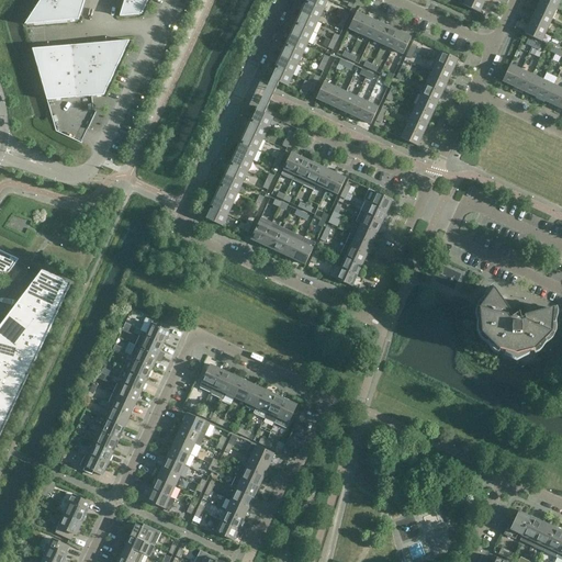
[(41,0),(24,25),(79,20),(85,0),(41,0)]
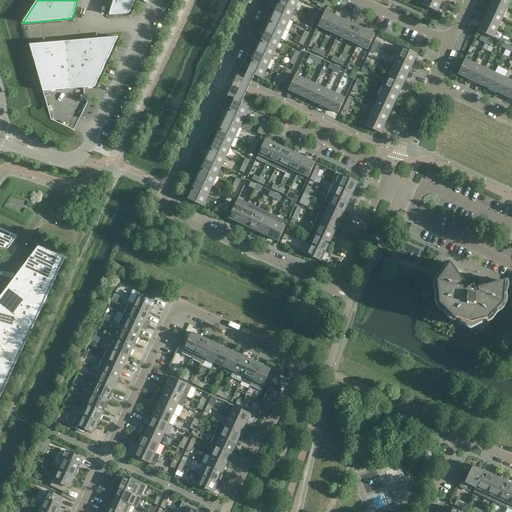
[(134,0),(113,0),(109,15),(129,13),(134,0)]
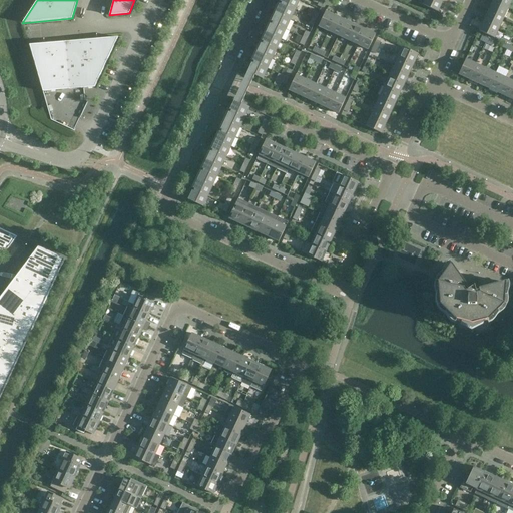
[(295,10),(299,0),(281,0),(280,3),(295,10)]
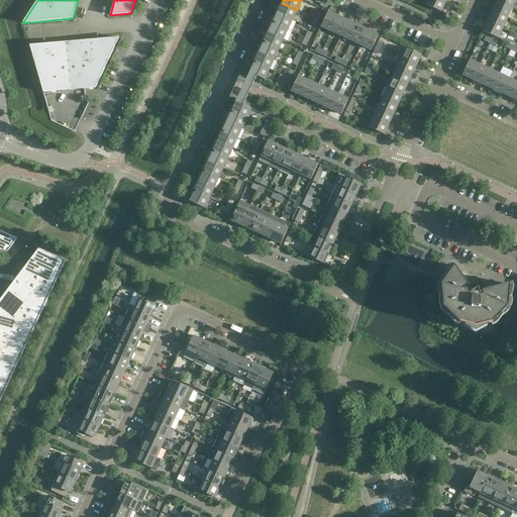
[(441,12),(446,2),(441,0),(427,0),(426,5),(441,12)]
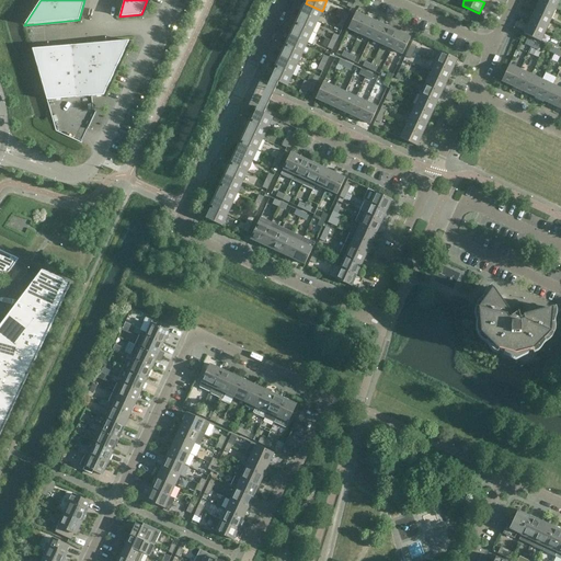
[(556,9),(559,0),(539,0),(539,1),(556,9)]
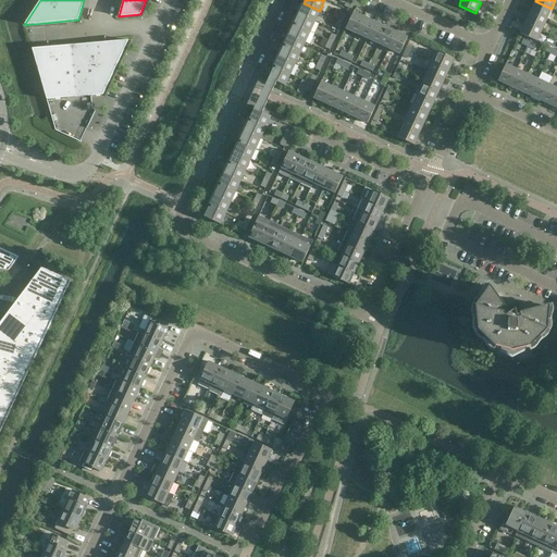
[(546,20),(552,9),(535,1),(530,12),(546,20)]
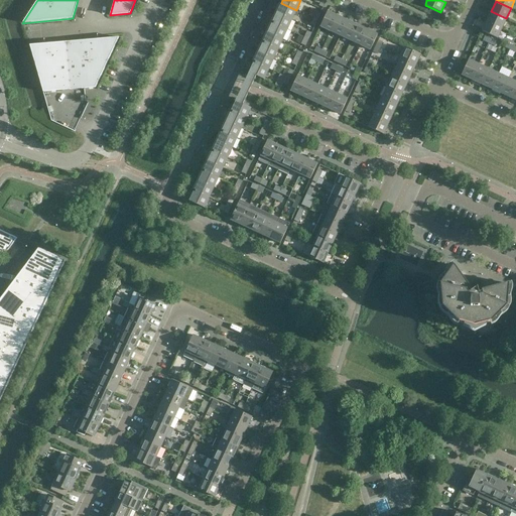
[(292,20),(296,10),(281,3),(276,13),(292,20)]
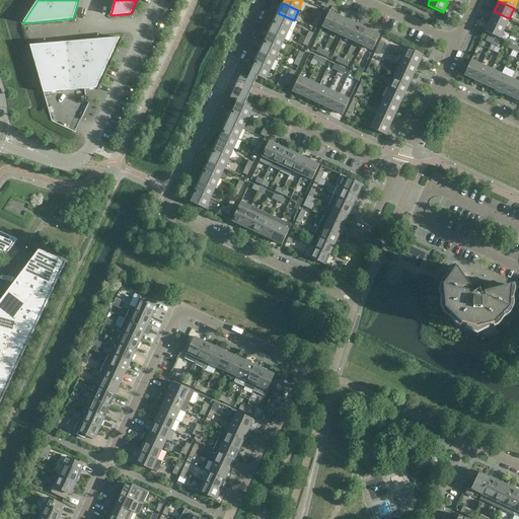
[(332,31),(340,16),(329,11),(322,26),(332,31)]
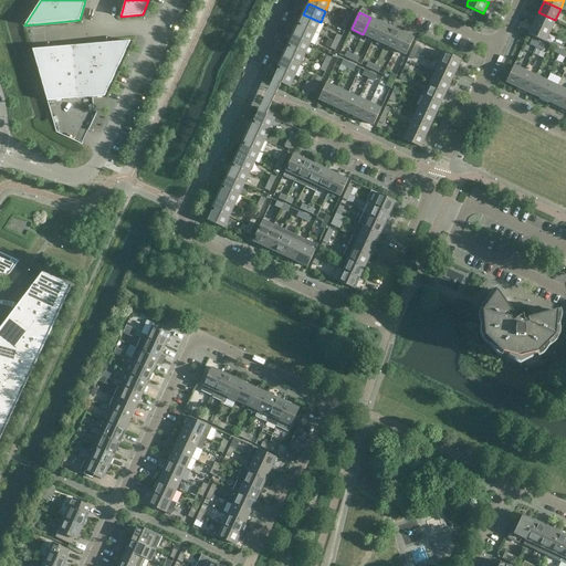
[(551,31),(555,20),(538,12),(534,23),(551,31)]
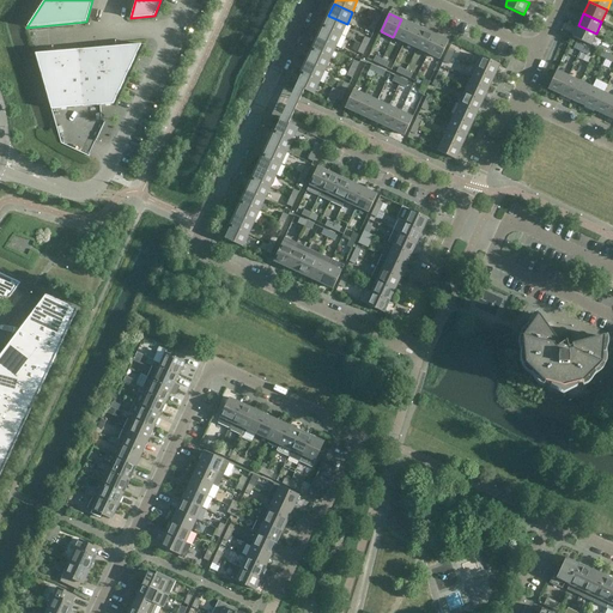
[(341,35),(347,24),(328,16),(323,26),(341,35)]
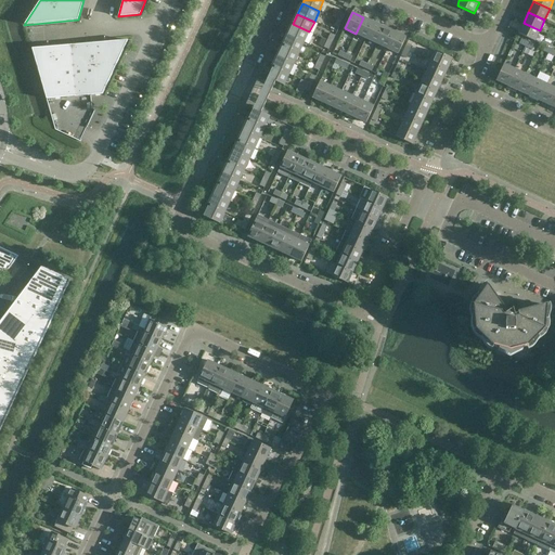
[(366,39),(374,22),(363,17),(356,34),(366,39)]
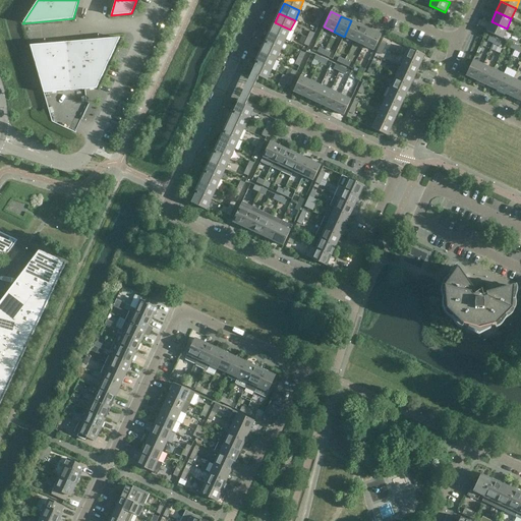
[(353,41),(361,25),(351,20),(344,37),(353,41)]
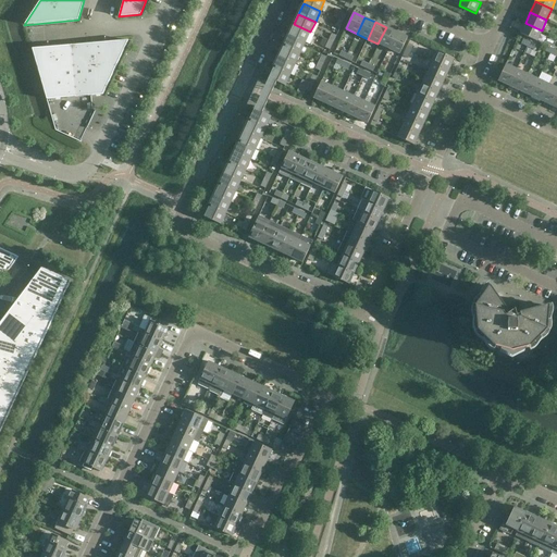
[(536,41),(542,31),(525,23),(520,34),(536,41)]
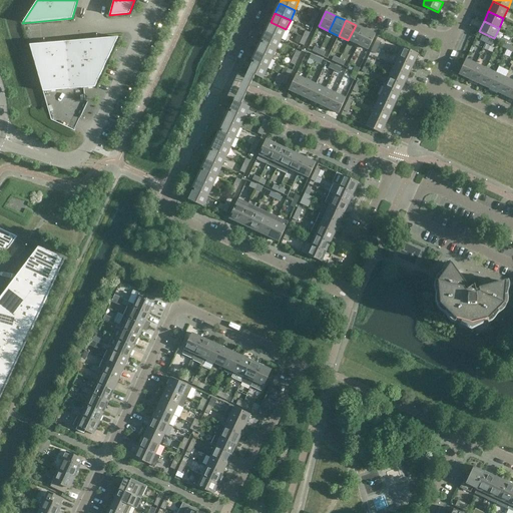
[(281,39),(286,29),(271,22),(266,32),(281,39)]
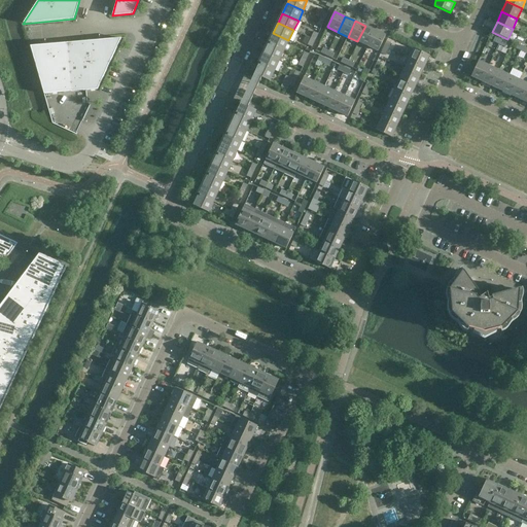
[(367,46),(375,31),(365,26),(357,41),(367,46)]
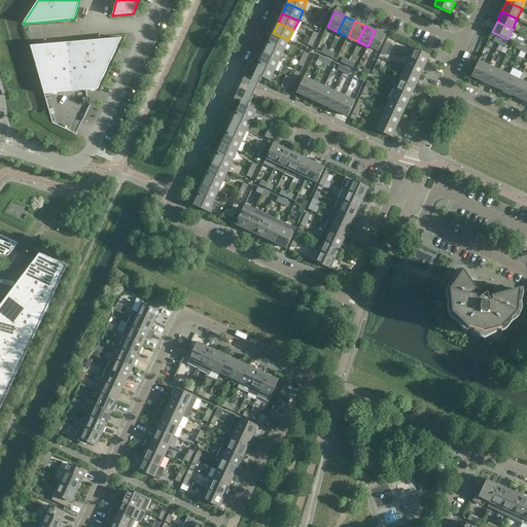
[(385,35),(375,31),(367,46),(378,51),(385,35)]
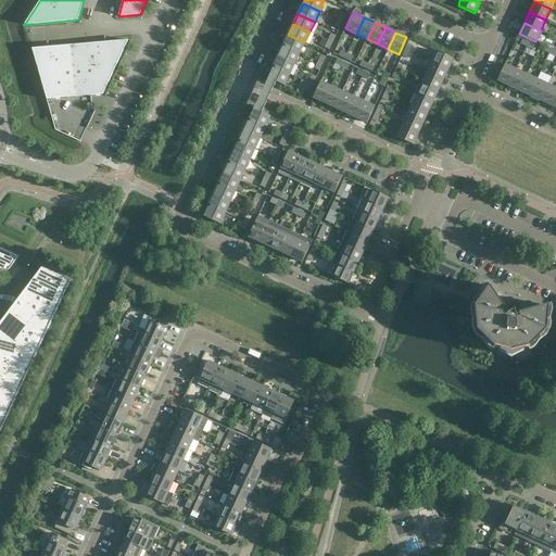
[(300,53),(304,42),(288,35),(283,46),(300,53)]
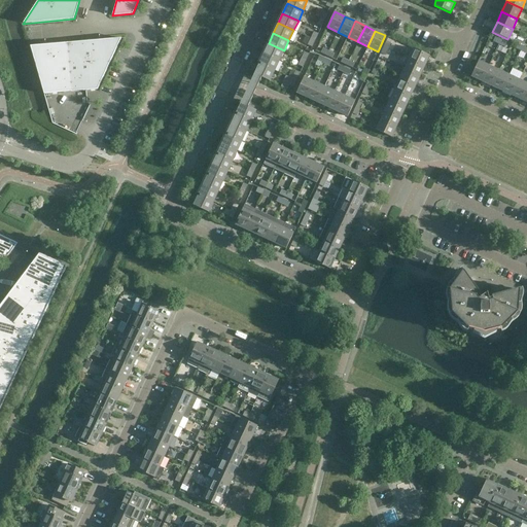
[(97,90),(121,38),(30,46),(42,95),(44,95),(97,90)]
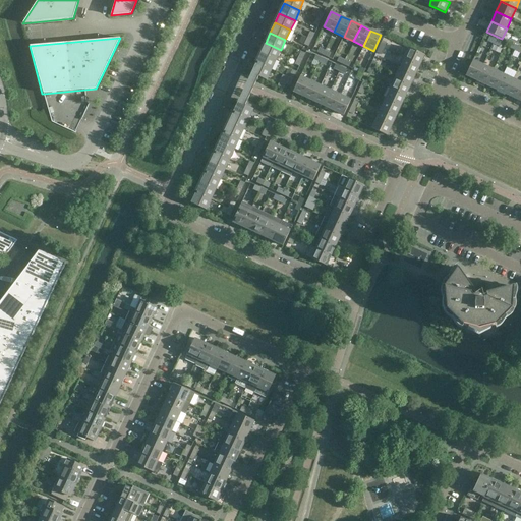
[(386,43),(382,41),(379,47),(384,49),(387,50),(390,45),(386,44),(386,43)]
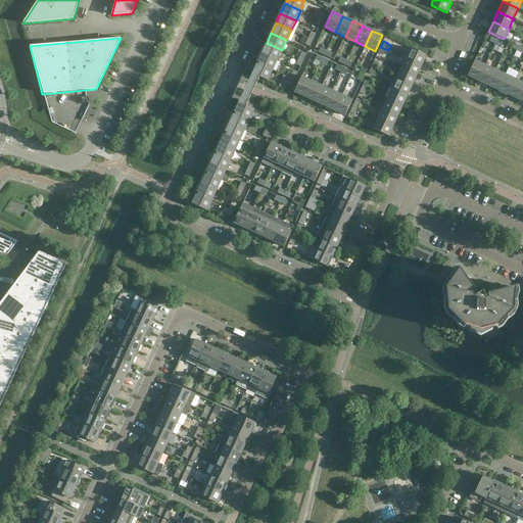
[(277,60),(282,50),(267,43),(262,53),(277,60)]
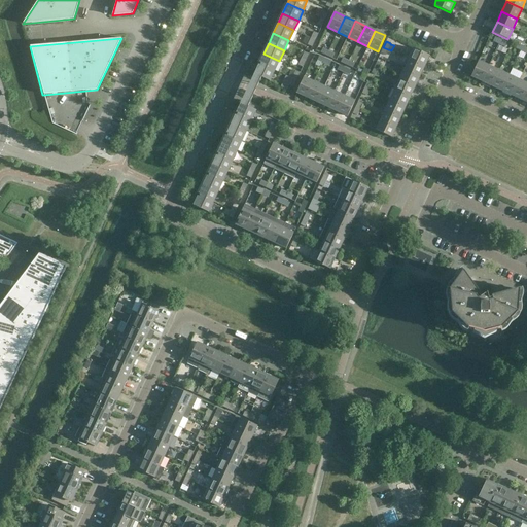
[(424,66),(429,56),(414,48),(409,59),(424,66)]
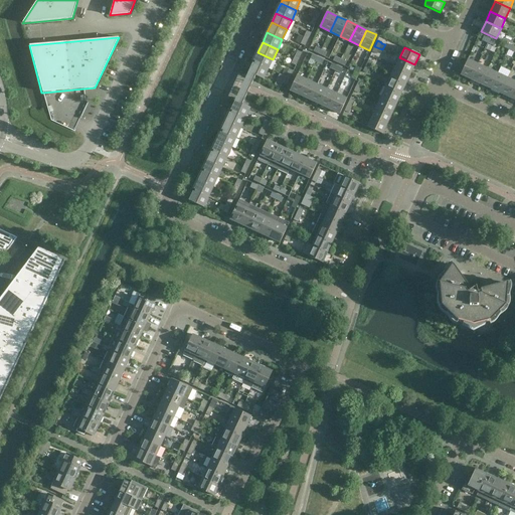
[(269,69),(273,59),(258,52),(253,62),(269,69)]
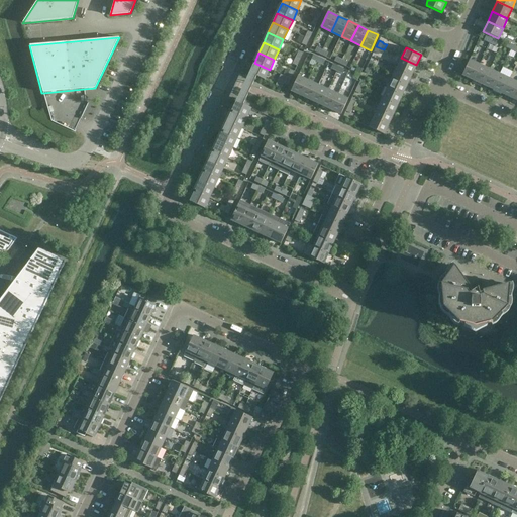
[(412,75),(416,65),(401,58),(397,68),(412,75)]
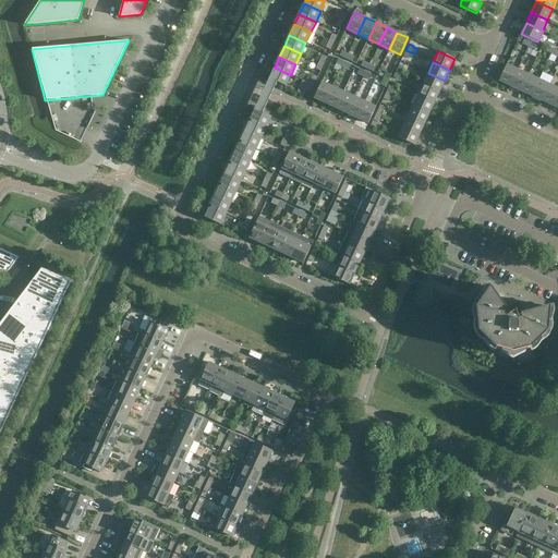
[(510,86),(518,70),(507,64),(499,81),(510,86)]
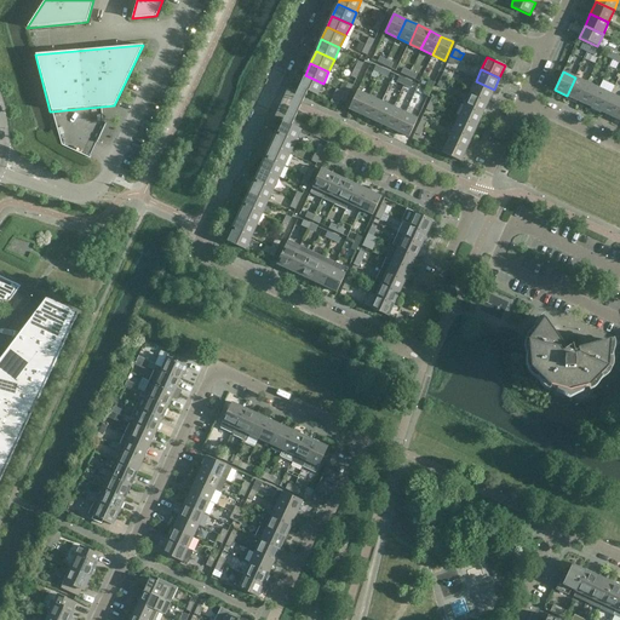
[(317,96),(323,84),(305,75),(291,104),(299,108),(308,91),(317,96)]
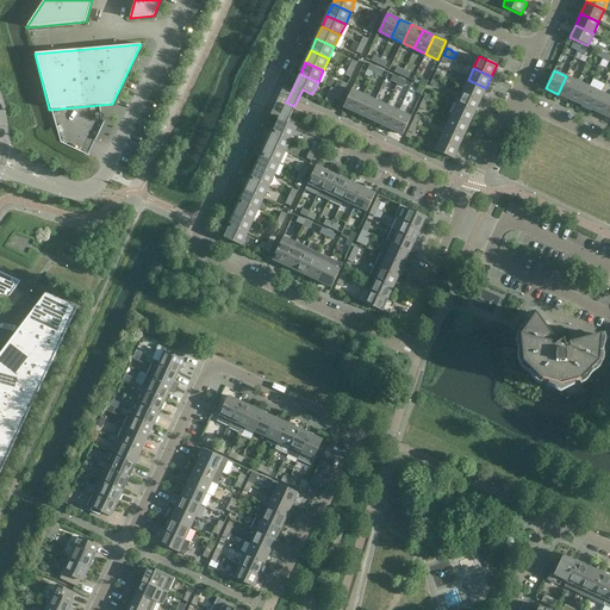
[(570,100),(578,81),(566,76),(558,94),(570,100)]
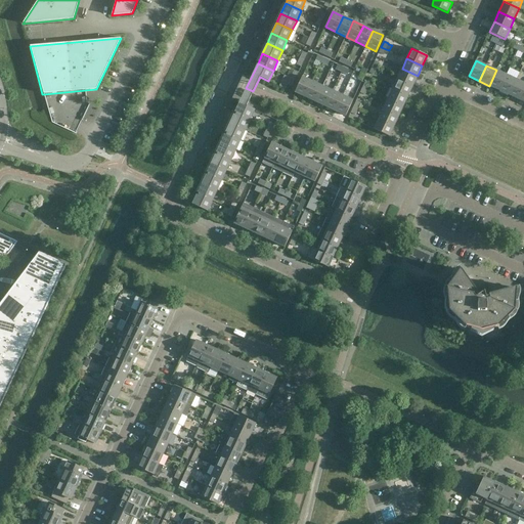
[(412,86),(418,76),(402,69),(397,79),(412,86)]
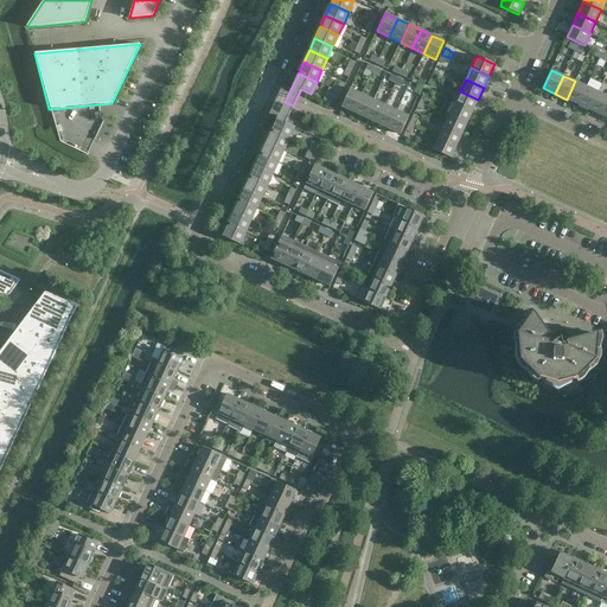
[(577,104),(586,87),(575,81),(567,100),(577,104)]
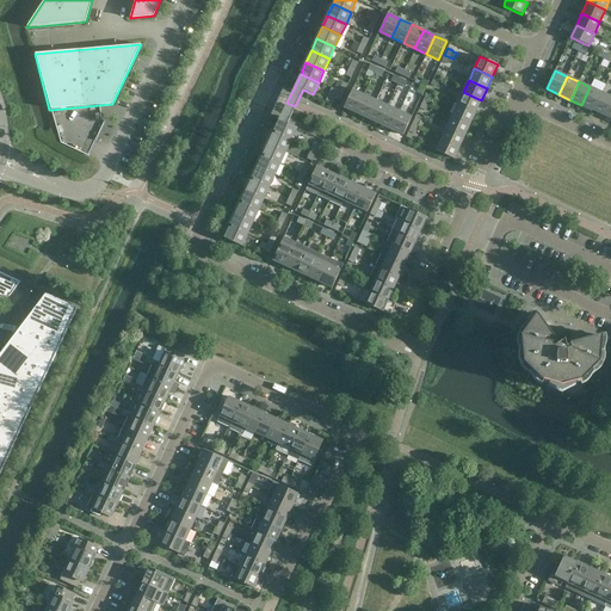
[(593,111),(602,93),(590,87),(581,105),(593,111)]
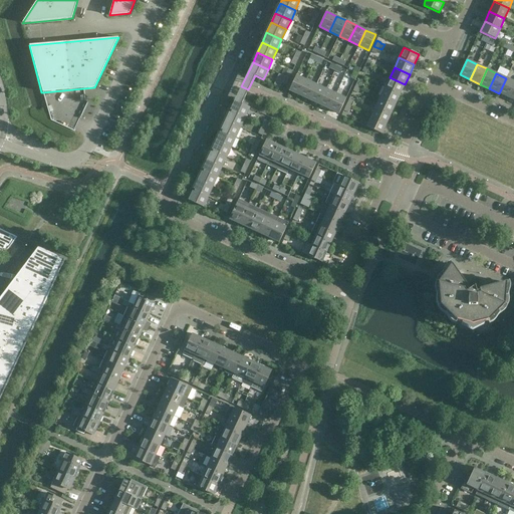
[(299,95),(306,80),(296,75),(289,90),(299,95)]
